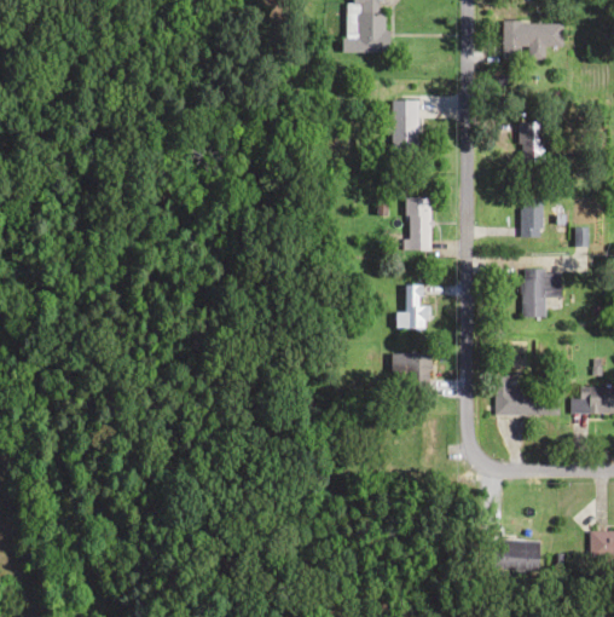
[(349,0),(349,53),(389,55),(389,15),(378,15),(378,0),(349,0)]
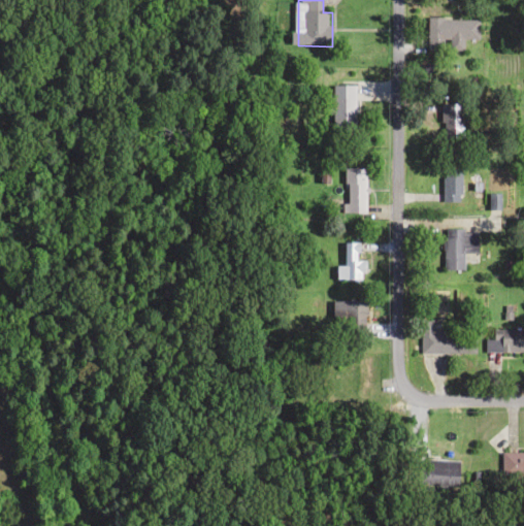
[(447,51),(447,47),(464,48),(464,40),(481,40),(482,20),(430,19),(429,50),(447,51)]
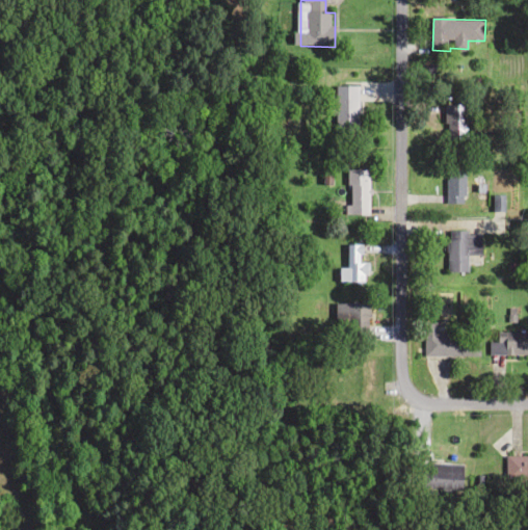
[(338,86),(338,127),(361,127),(361,86),(338,86)]
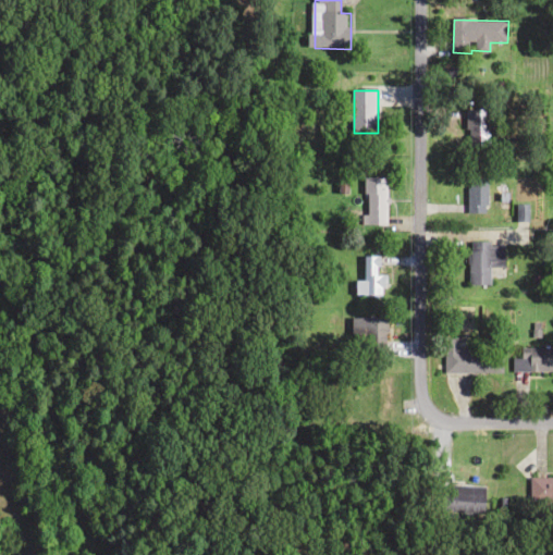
[(491,110),(468,110),(468,146),(491,146),(491,110)]
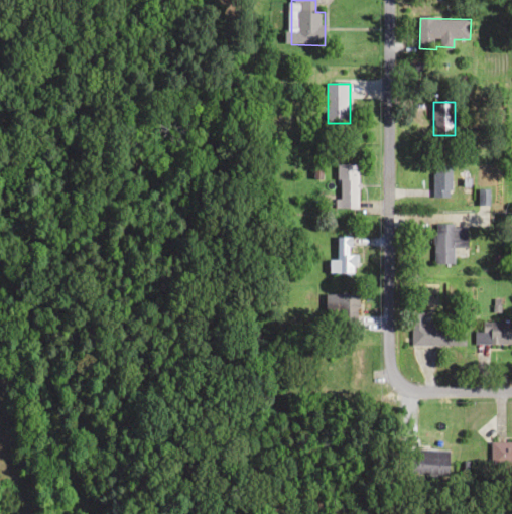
[(360,165),(340,165),(340,209),(360,209),(360,165)]
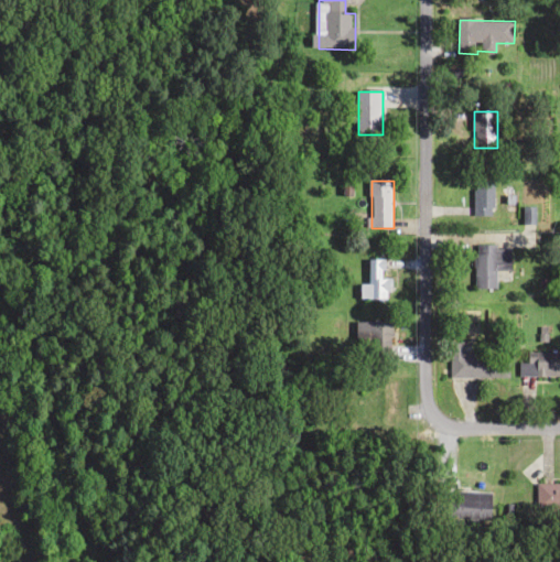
[(495,182),(476,182),(476,217),(495,217),(495,182)]
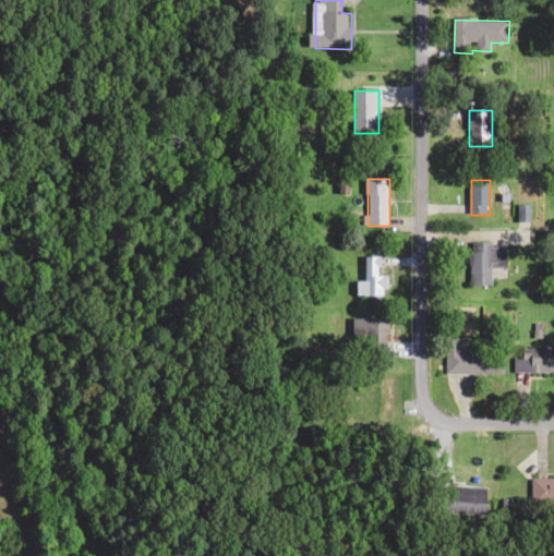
[(471,287),(493,287),(493,268),(507,268),(507,243),(471,243),(471,287)]
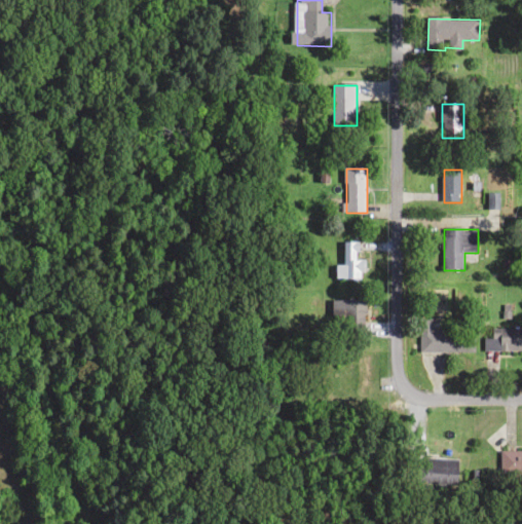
[(343,278),(366,278),(366,260),(361,260),(361,252),(369,252),(369,244),(343,242),(343,278)]
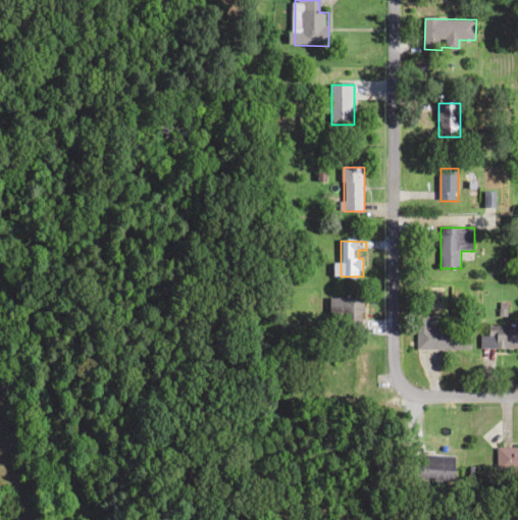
[(363,327),(363,300),(331,300),(331,327),(363,327)]
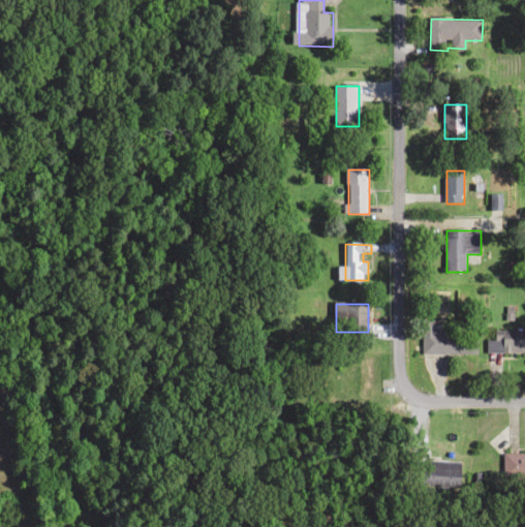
[(423,322),(424,355),(479,355),(477,332),(436,333),(436,322),(423,322)]
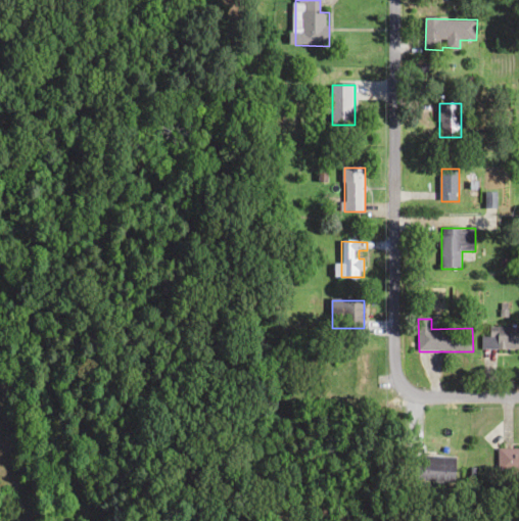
[(518,328),(491,328),(491,350),(518,350),(518,328)]
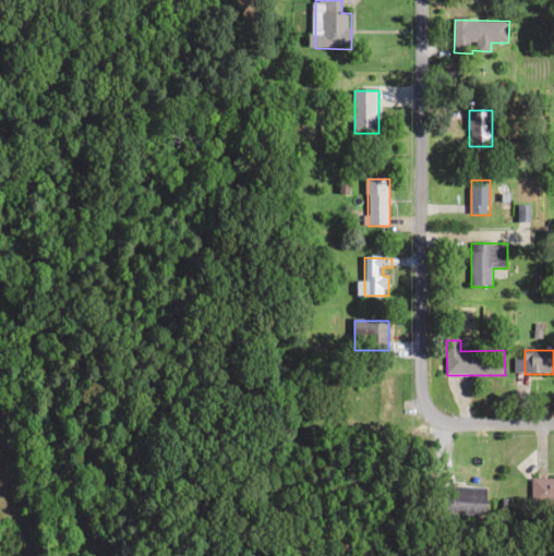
[(553,478),(532,478),(532,504),(553,503),(553,478)]
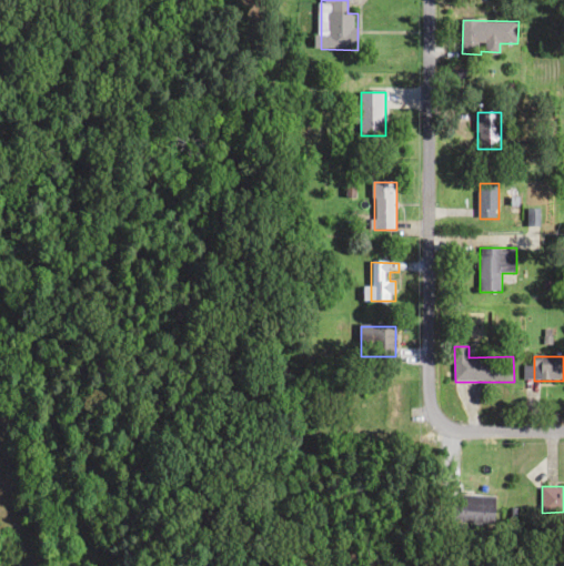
[(496,497),(455,496),(454,523),(495,525),(496,497)]
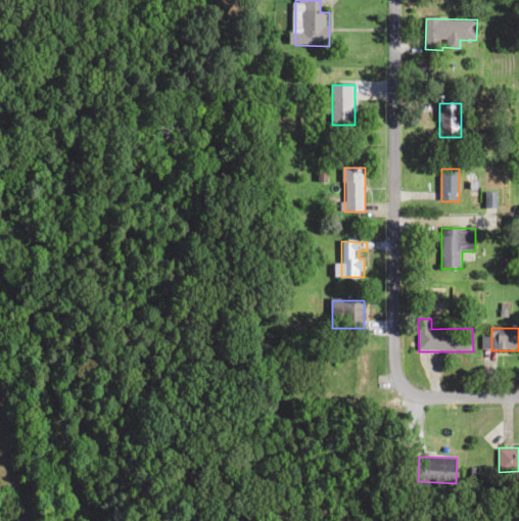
All buildings are outlined.
